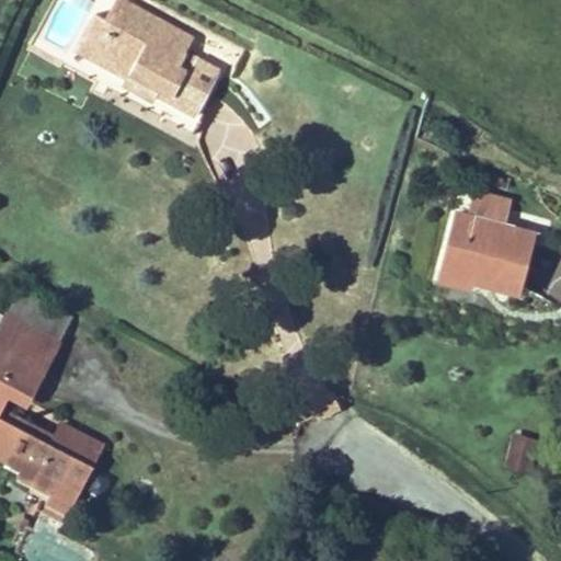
[(195,37),(125,0),(115,0),(105,21),(93,14),(72,52),(125,80),(121,88),(151,104),(155,98),(194,118),(220,69),(187,52),(195,37)]
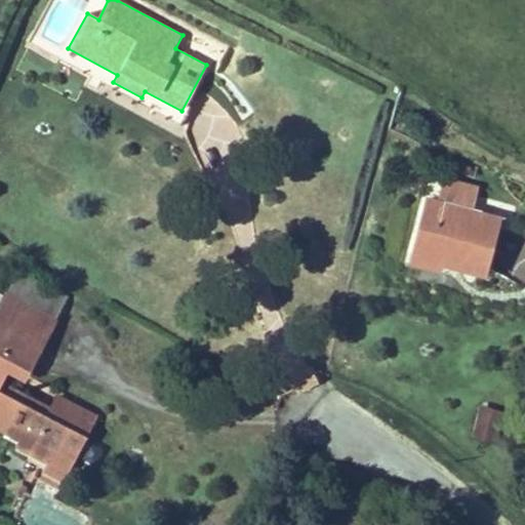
[(437,201),(474,210),(480,187),(443,177),(437,201)]
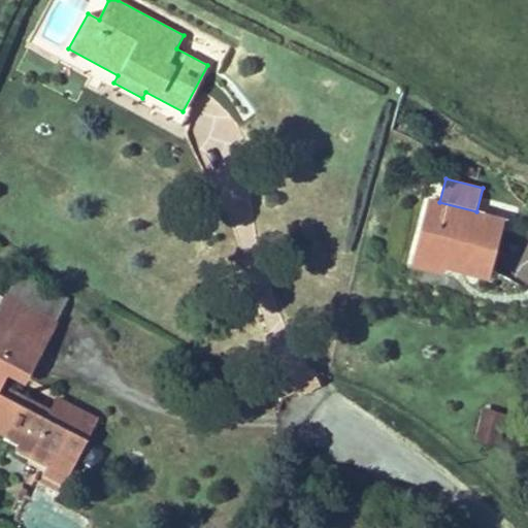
[(439,202),(428,199),(413,258),(444,266),(491,277),(505,219),(476,211),(439,202)]
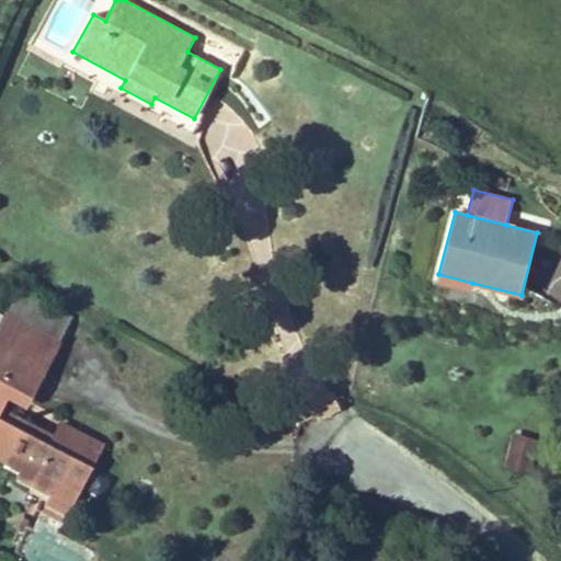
[(472,283),(438,274),(436,283),(470,292),(472,283)]
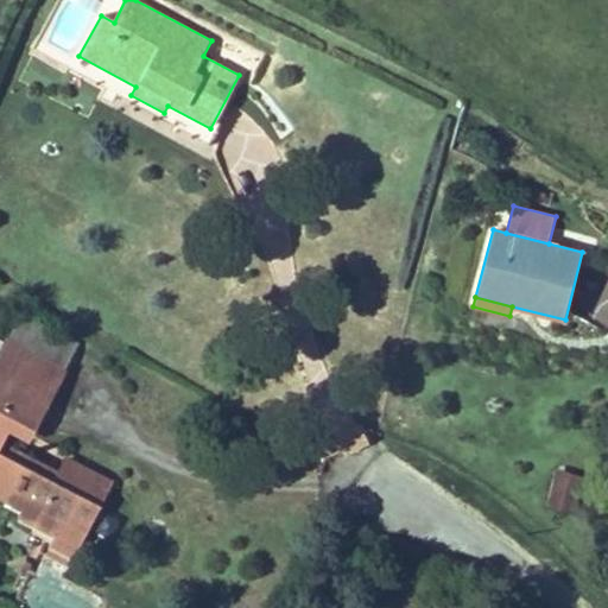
[(81,342),(20,311),(0,350),(0,502),(20,513),(18,519),(54,537),(49,546),(75,559),(114,481),(65,457),(58,470),(4,443),(7,435),(29,445),(81,342)]
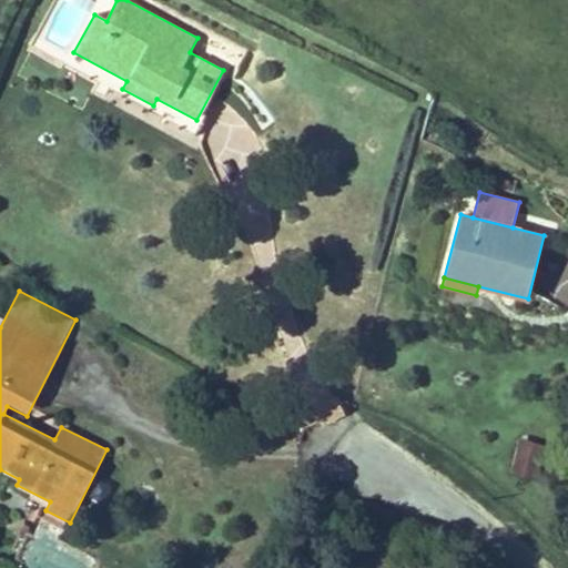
[(544,445),(521,439),(513,476),(534,482),(544,445)]
